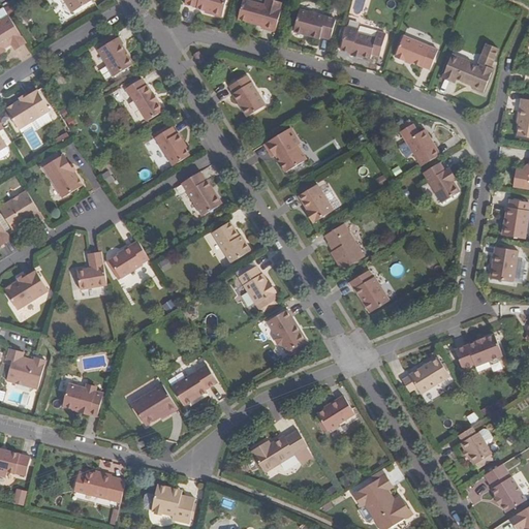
[(94,0),(65,0),(73,12),(94,0)]
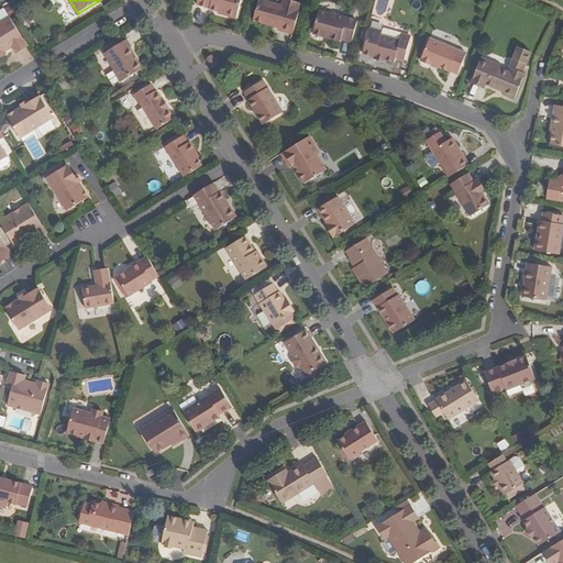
[(224,13),(224,14),(235,18),(240,0),(197,0),(196,3),(209,8),(209,9),(218,11),(224,13)]
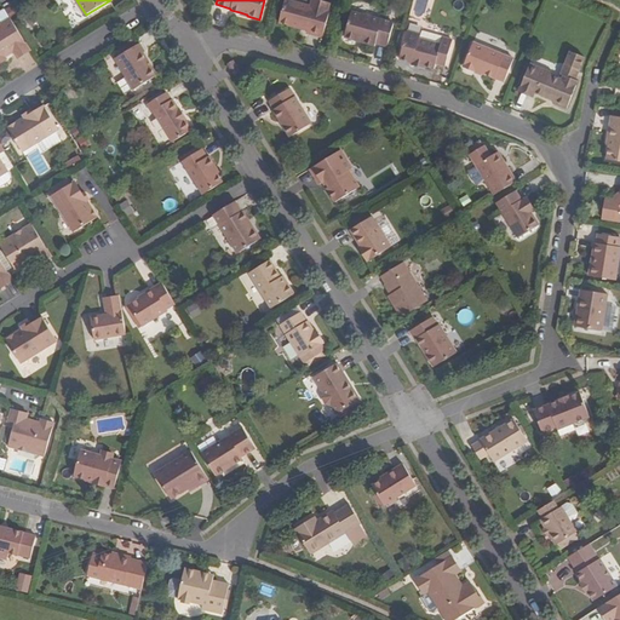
[(308,28),(308,30),(306,33),(322,36),(329,11),(327,11),(329,3),(321,0),(311,0),(310,6),(288,0),(283,0),(279,22),(300,28),(300,26),(308,28)]
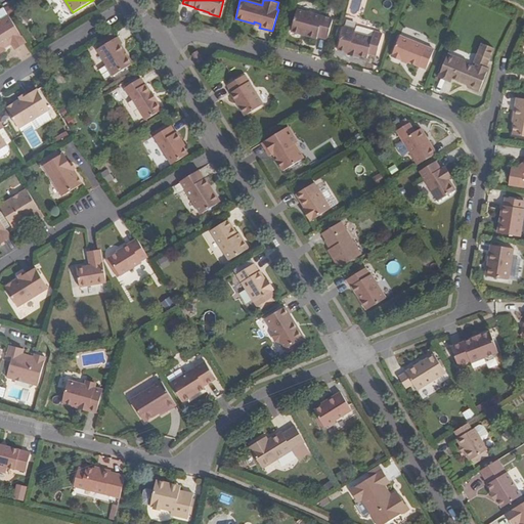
[(307,34),(306,36),(316,38),(317,36),(326,39),(332,19),(297,10),(291,31),(301,34),(302,32),(307,34)]
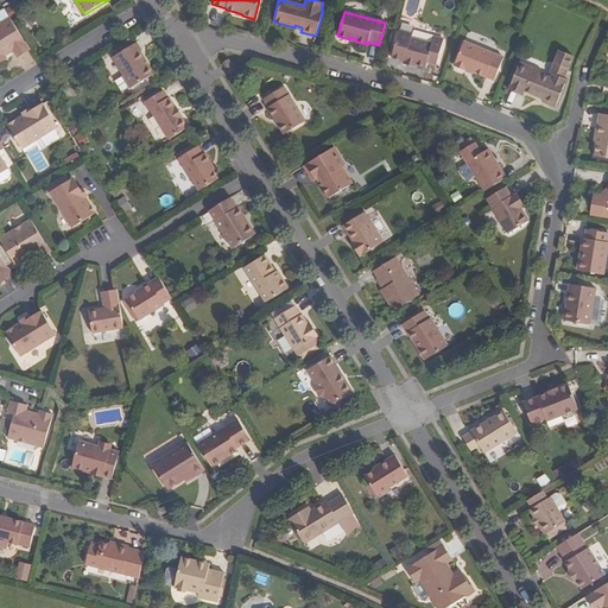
[(18,50),(21,56),(31,50),(12,19),(0,25),(0,65),(7,62),(5,57),(12,54),(18,50)]
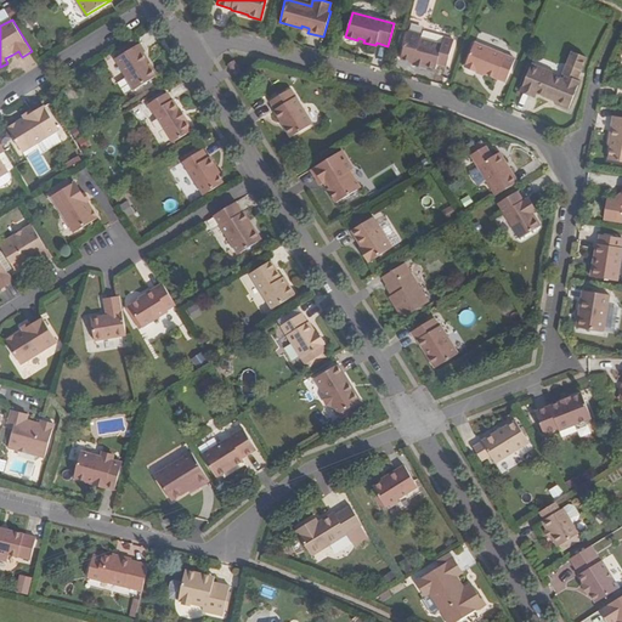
[(413,63),(425,67),(435,69),(436,64),(446,67),(453,41),(444,39),(441,45),(420,39),(422,35),(408,32),(401,60),(413,63)]
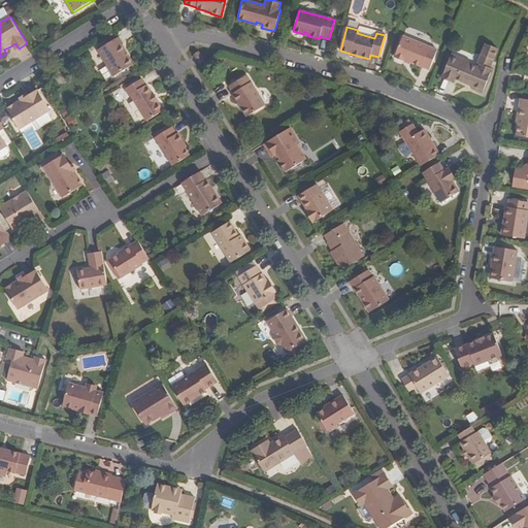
[(404,59),(410,62),(429,69),(436,50),(402,36),(394,57),(403,61),(404,59)]
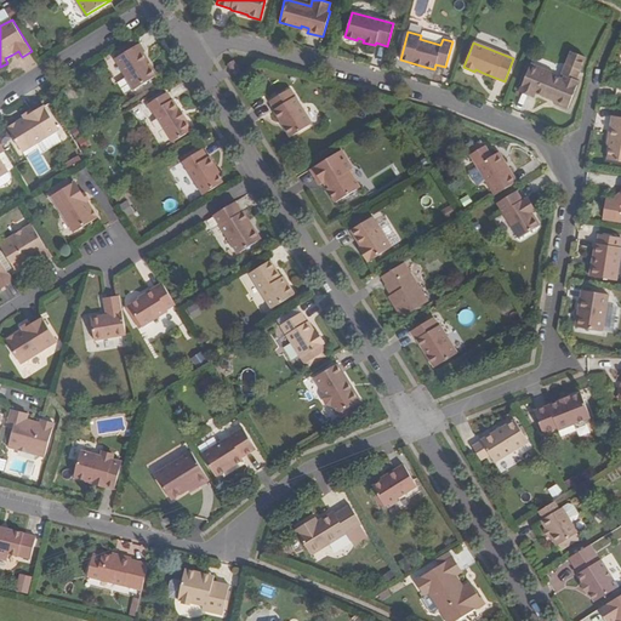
[(148,62),(149,60),(146,53),(147,52),(141,44),(117,58),(136,90),(159,75),(154,67),(151,67),(148,62)]
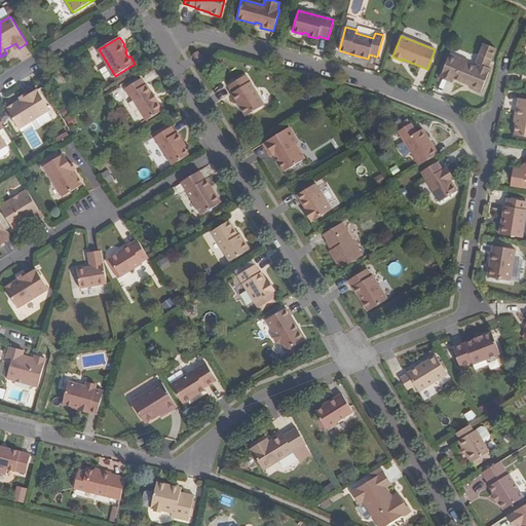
[(478,54),(490,59),(494,48),(483,43),(478,54)]
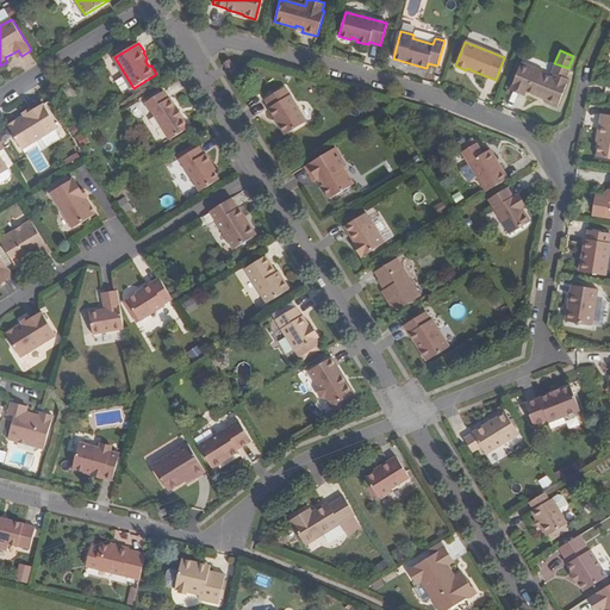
[(225,63),(231,74),(237,70),(230,60),(225,63)]
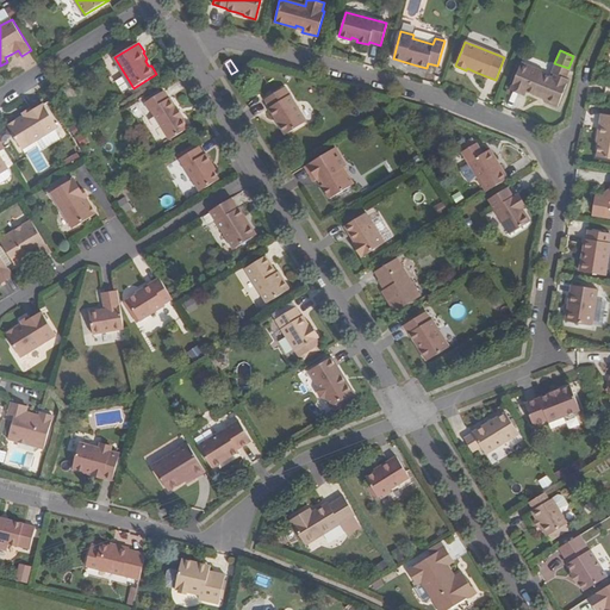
[(553,74),(551,74),(542,70),(543,68),(521,60),(509,89),(523,95),(526,91),(543,98),(543,100),(556,106),(567,79),(565,78),(554,73),(553,74)]
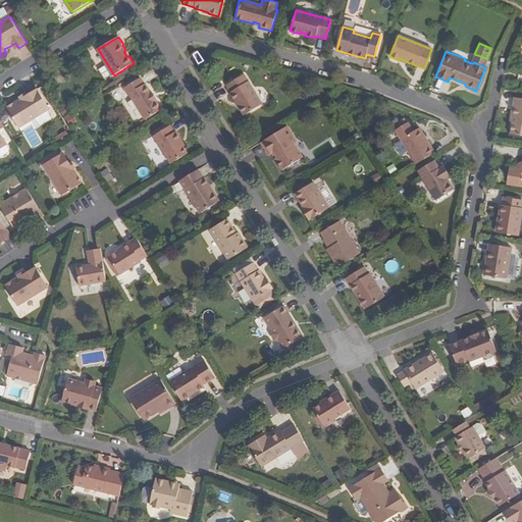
[(486,58),(474,54),(471,63),(473,63),(474,62),(483,66),(486,58)]
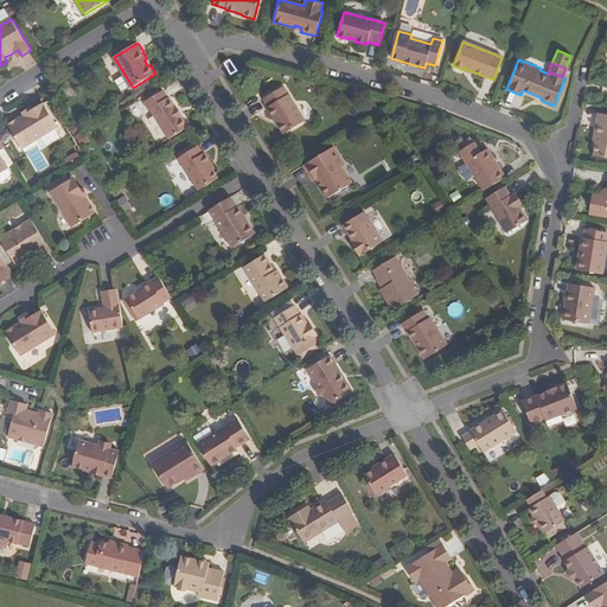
[(306,120),(285,84),(264,97),(269,106),(268,107),(283,133),(306,120)]
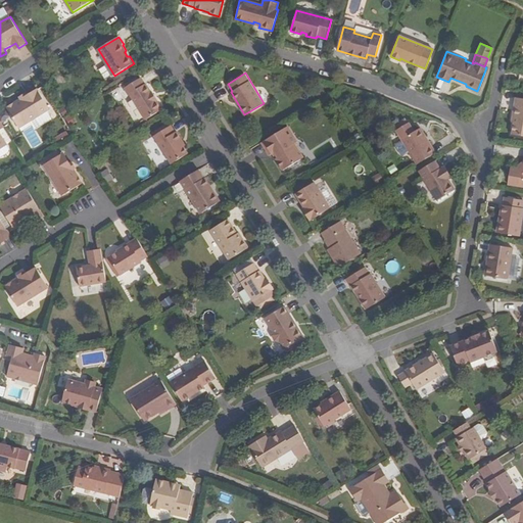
[(161,109),(156,101),(158,100),(152,92),(151,92),(146,83),(144,84),(141,78),(125,88),(129,95),(130,94),(146,120),(161,109)]
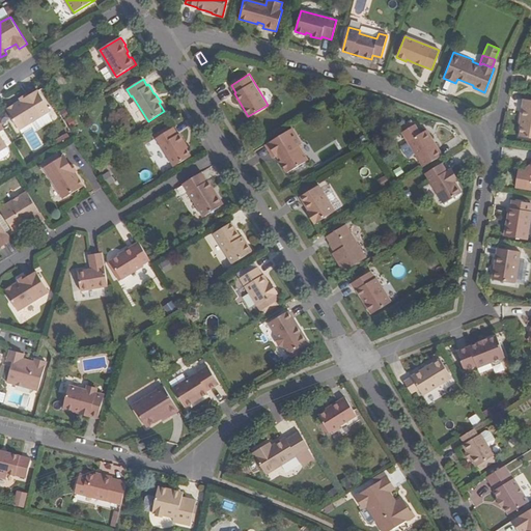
[(30,96),(24,101),(8,110),(21,129),(52,109),(39,90),(30,96)]
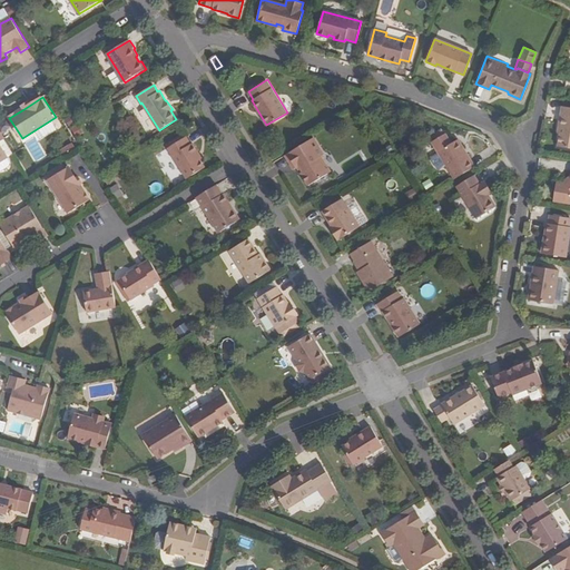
[(559,127),(559,131),(557,145),(569,146),(569,106),(560,105),(557,127),(559,127)]
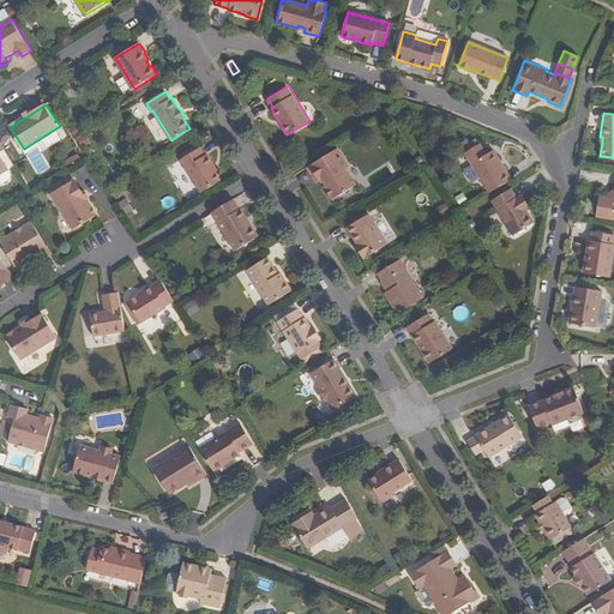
[(72,130),(84,146),(89,143),(78,126),(72,130)]
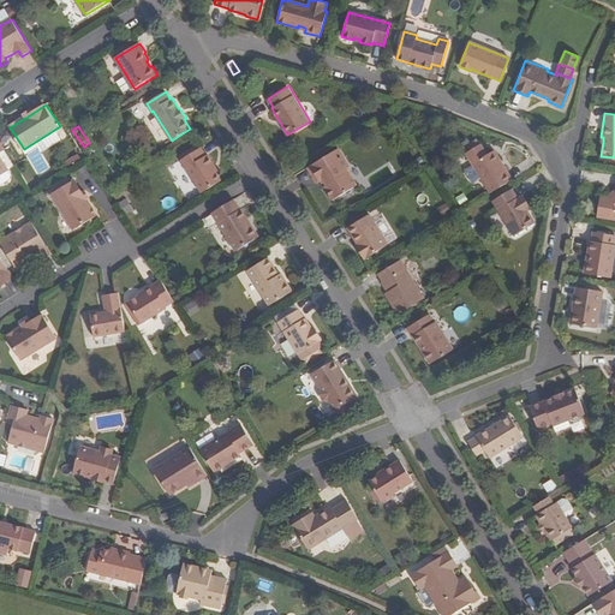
[(328,184),(326,185),(334,199),(356,186),(357,180),(348,168),(352,166),(339,147),(309,167),(318,181),(322,179),(324,178),(328,184)]
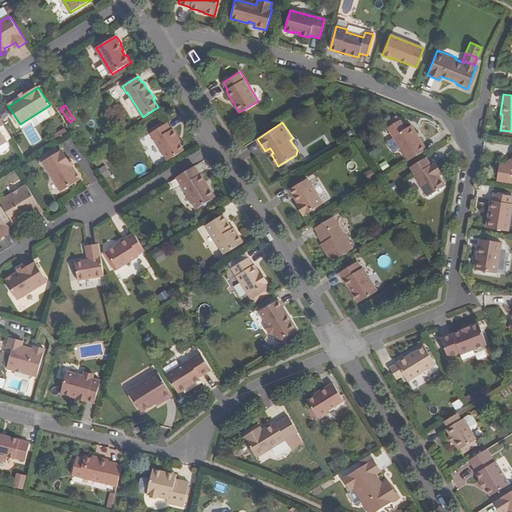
[(176,138),(178,137),(173,128),(171,130),(167,123),(151,133),(167,160),(183,150),(179,143),(176,138)]
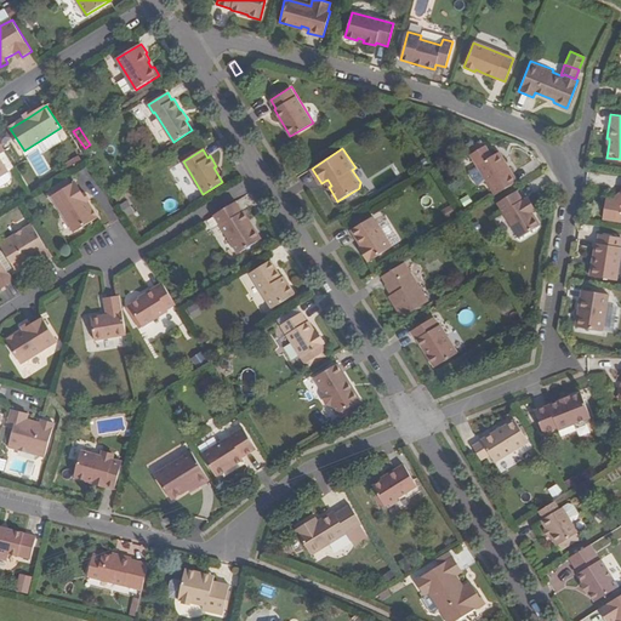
[(519,180),(514,172),(516,172),(503,149),(482,163),(499,193),(519,180)]
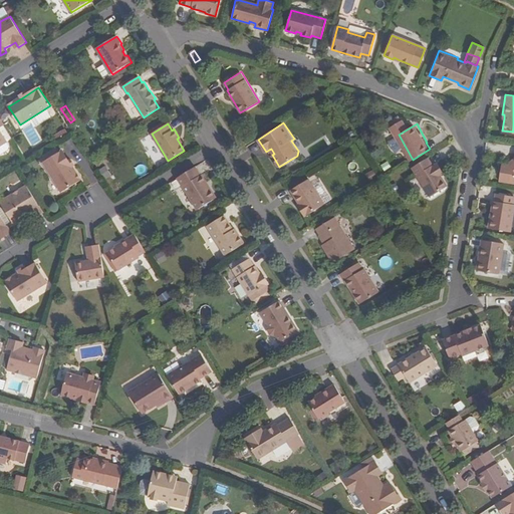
[(12,140),(4,125),(0,127),(0,131),(7,143),(12,140)]
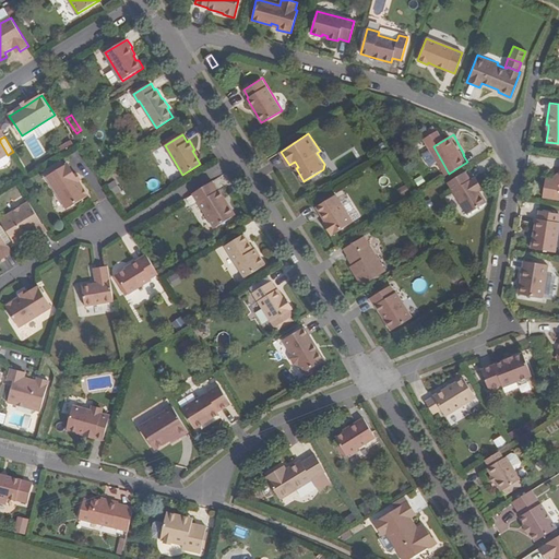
[(80,186),(75,178),(67,164),(46,176),(66,209),(86,195),(80,186)]
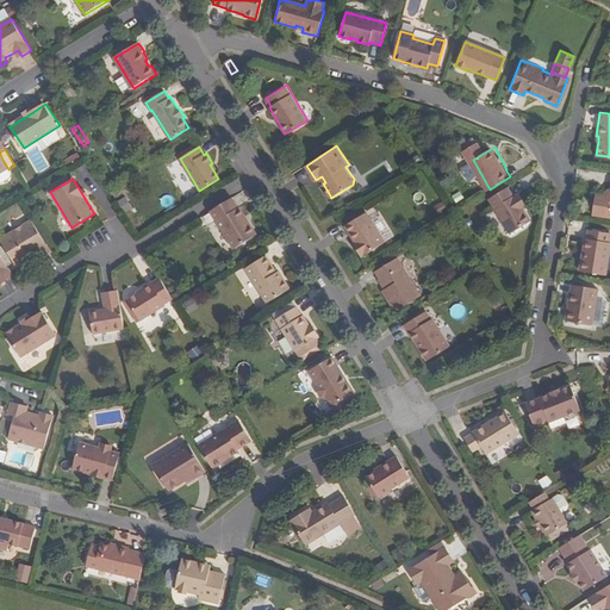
[(524,206),(529,204),(522,193),(518,194),(517,193),(516,194),(511,186),(492,197),(514,231),(533,219),(528,211),(527,211),(524,206)]
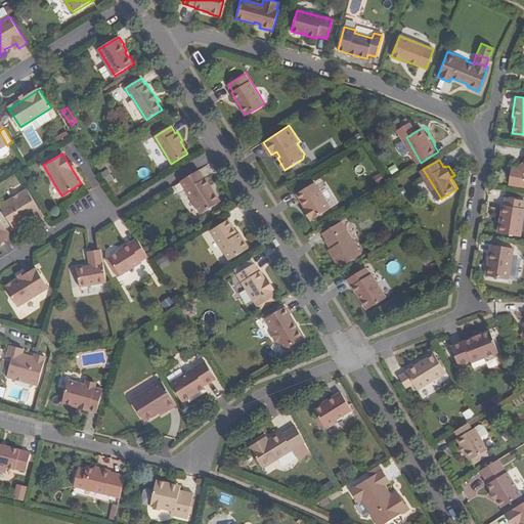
[(523,165),(520,168),(512,168),(509,183),(523,185),(523,165)]
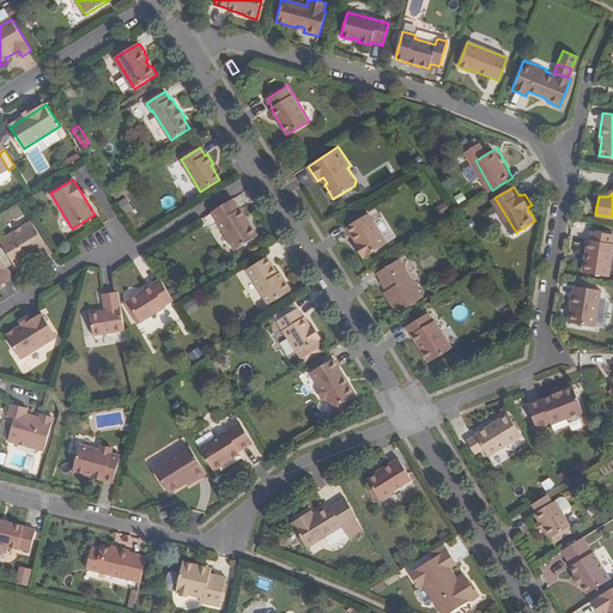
[(163,207),(175,207),(175,198),(163,198),(163,207)]
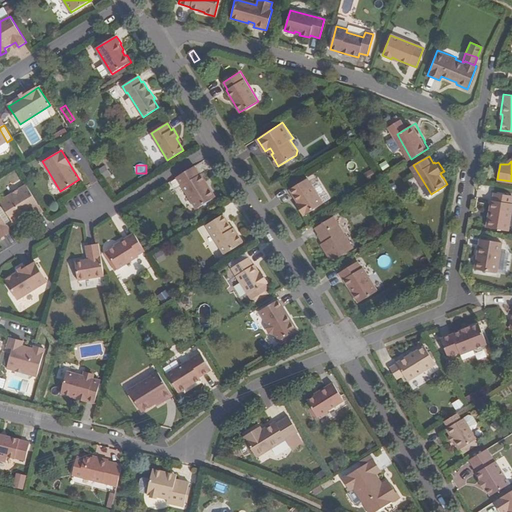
[(98,170),(103,178),(110,173),(105,166),(98,170)]
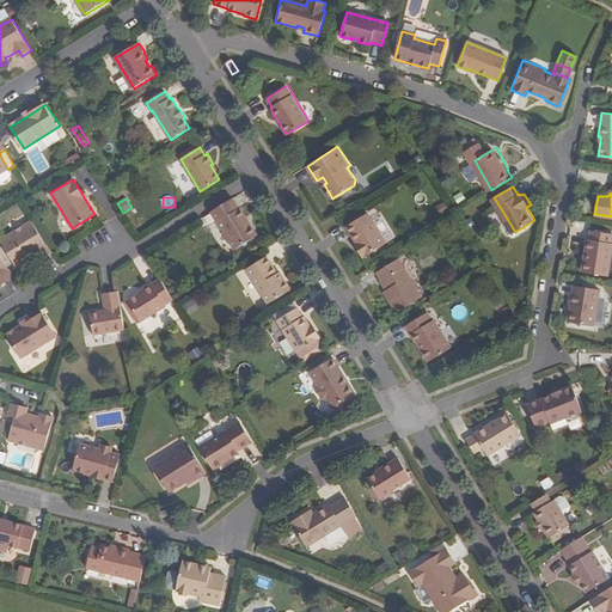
[(244,219),(246,218),(242,208),(240,209),(233,199),(210,212),(234,250),(258,237),(250,224),(248,225),(244,219)]
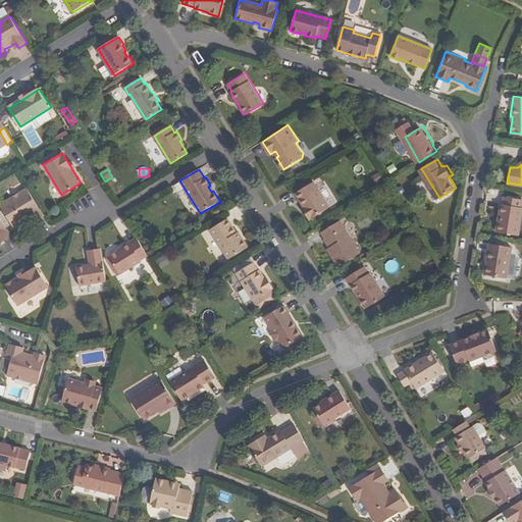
[(307,210),(305,211),(310,219),(330,207),(315,181),(296,193),(305,207),(307,210)]
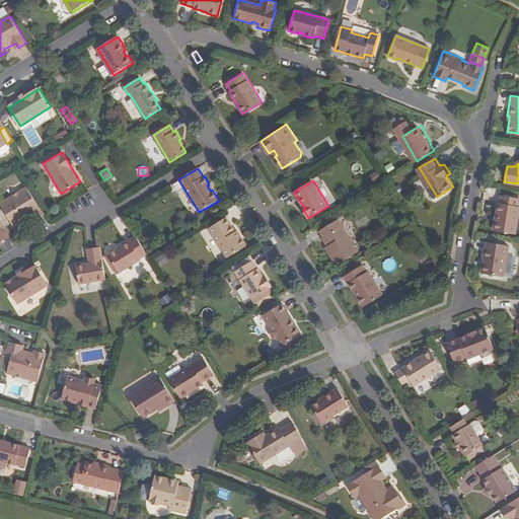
[(32,215),(35,220),(44,215),(27,189),(0,205),(14,229),(24,224),(22,221),(29,218),(32,215)]
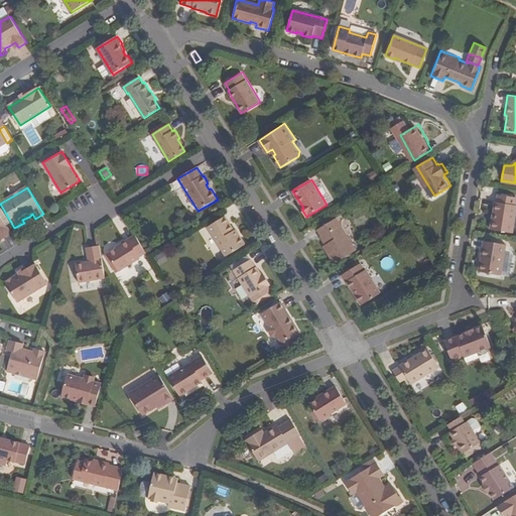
[(511,231),(515,205),(514,204),(515,196),(497,194),(495,201),(494,201),(492,214),(493,214),(491,228),(511,231)]
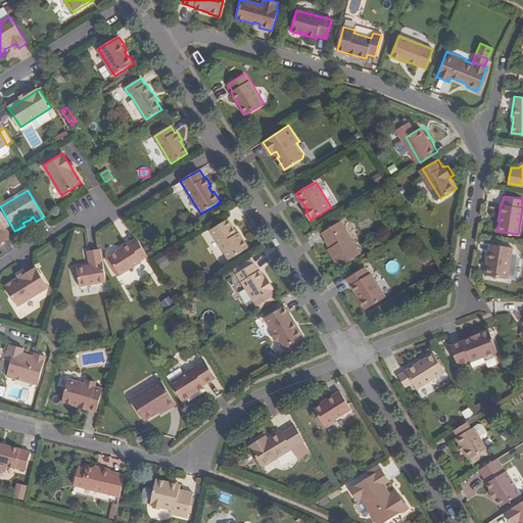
[(0,236),(0,237),(3,242),(11,237),(0,218),(0,236)]
